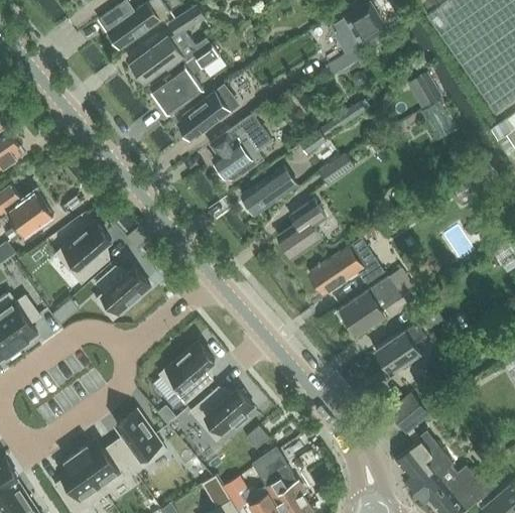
[(150,0),(133,13),(125,1),(99,20),(120,49),(169,13),(159,0),(150,0)]
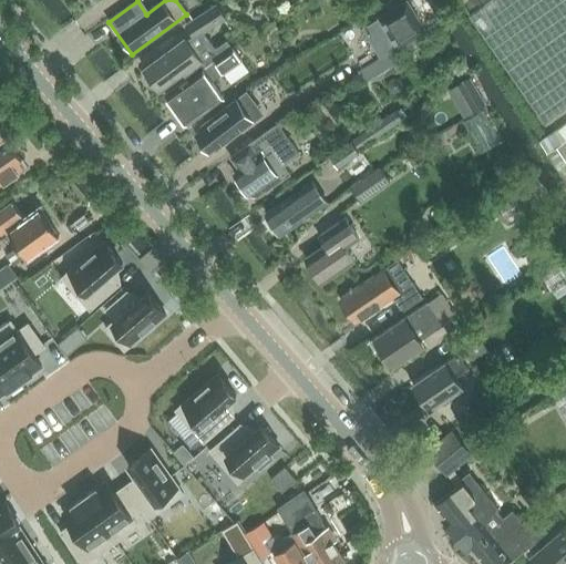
[(565,0),(496,0),(470,19),(545,129),(565,113),(565,0)]
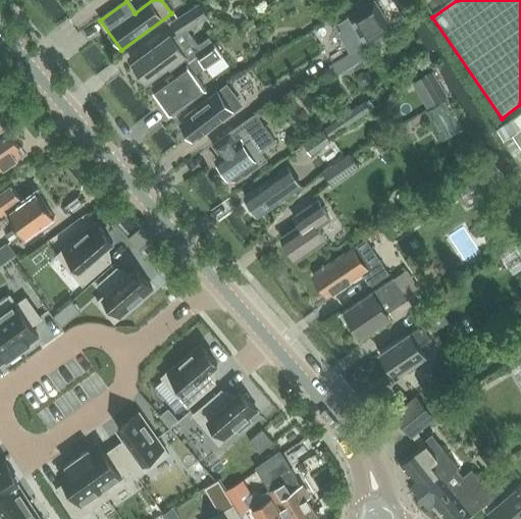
[(374,4),(348,19),(364,46),(365,48),(392,32),(374,4)]
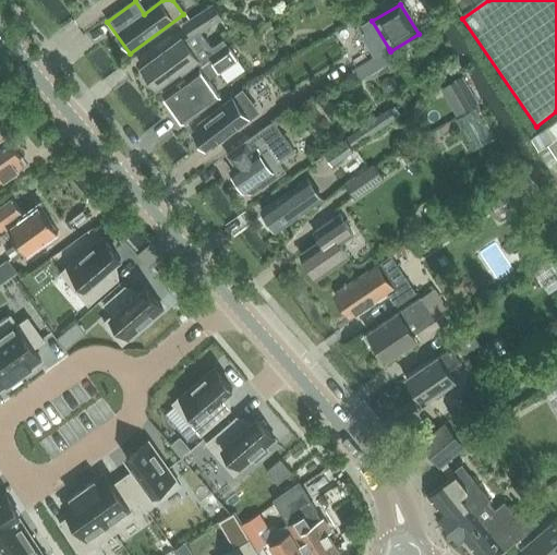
[(189,36),(142,70),(156,89),(180,72),(181,74),(196,63),(201,69),(228,50),(222,43),(212,50),(198,34),(220,20),(213,8),(183,26),(189,36)]
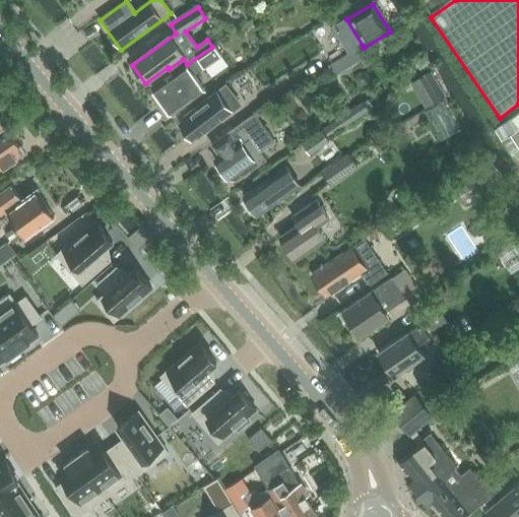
[(171,117),(204,92),(194,78),(222,59),(213,46),(212,46),(212,47),(187,64),(185,65),(151,88),(171,117)]
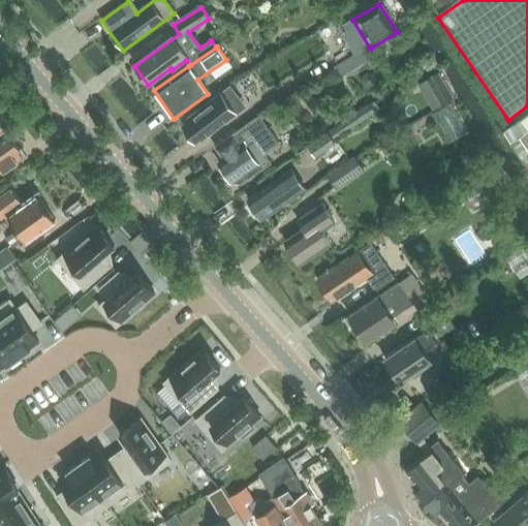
[(418,86),(434,112),(454,100),(439,74),(418,86)]
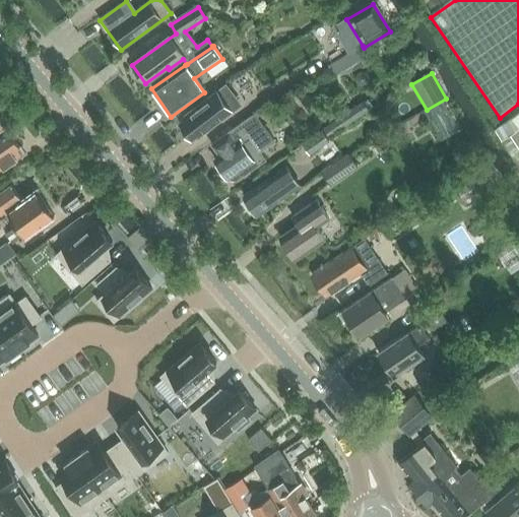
[(231,115),(216,95),(178,124),(192,143),(231,115)]
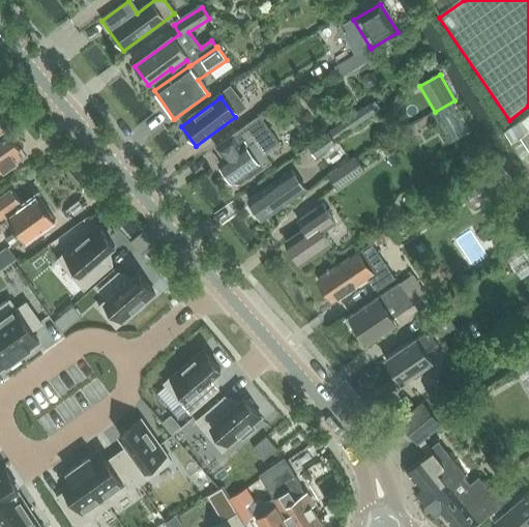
[(380,111),(374,101),(330,133),(335,141),(380,111)]
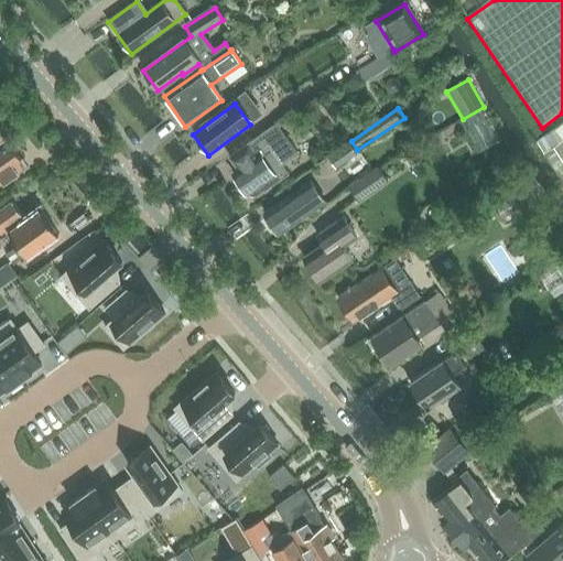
[(462,123),(479,153),(498,142),(480,112),(462,123)]
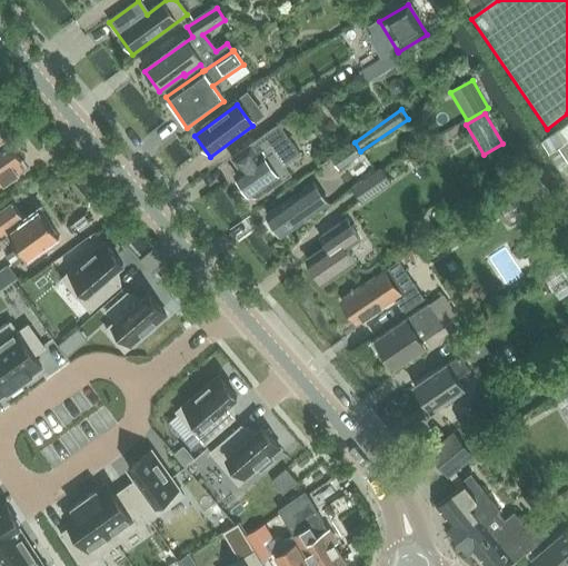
[(567,125),(541,144),(567,182),(567,125)]
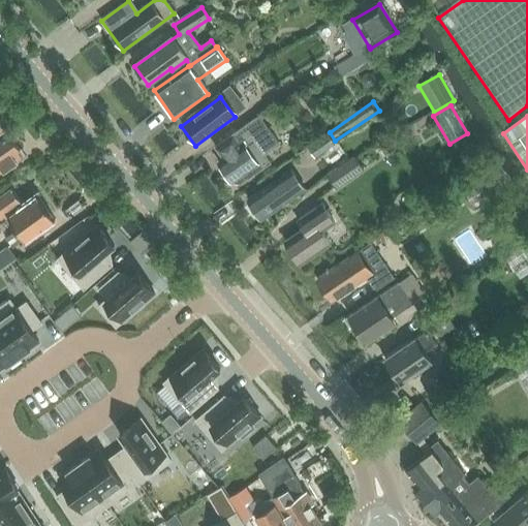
[(278,145),(259,118),(214,150),(222,161),(218,165),(231,185),(238,187),(270,164),(264,155),(278,145)]
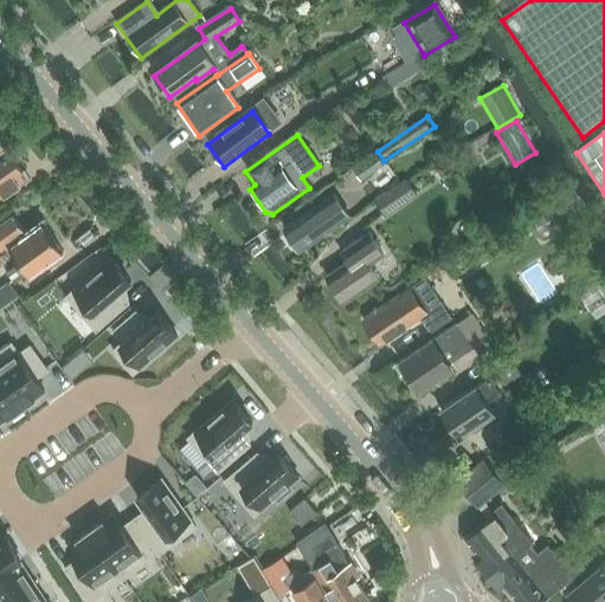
[(384,167),(374,155),(353,170),(361,182),(384,167)]
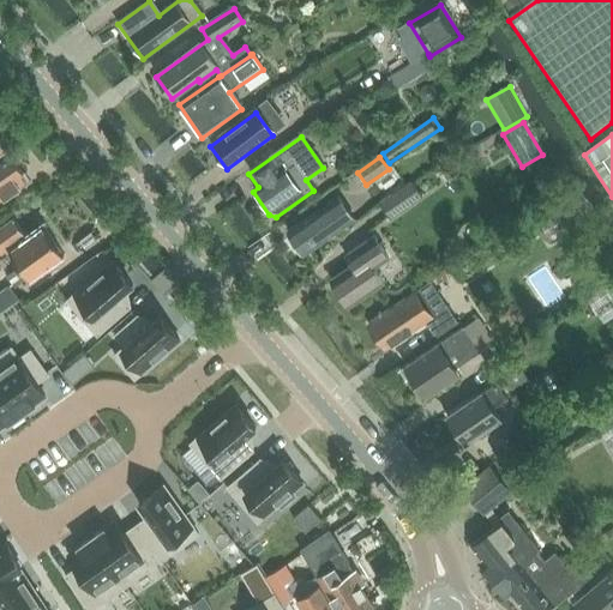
[(11,158),(0,165),(0,201),(5,199),(25,185),(20,177),(23,176),(11,158)]
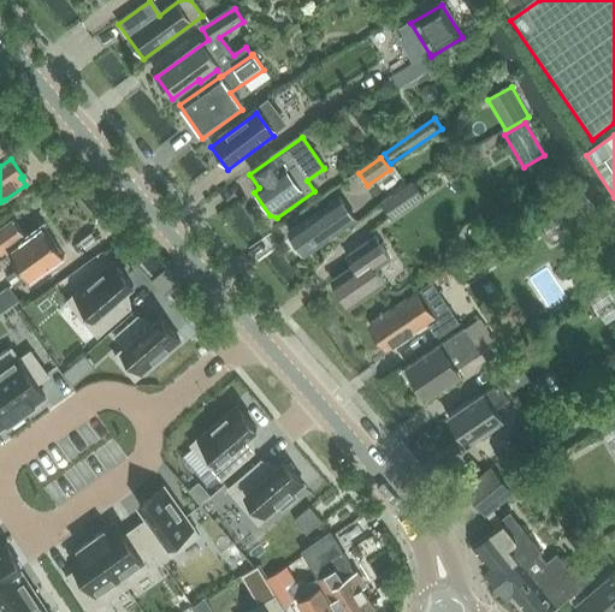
[(412,185),(380,208),(390,223),(423,200),(412,185)]
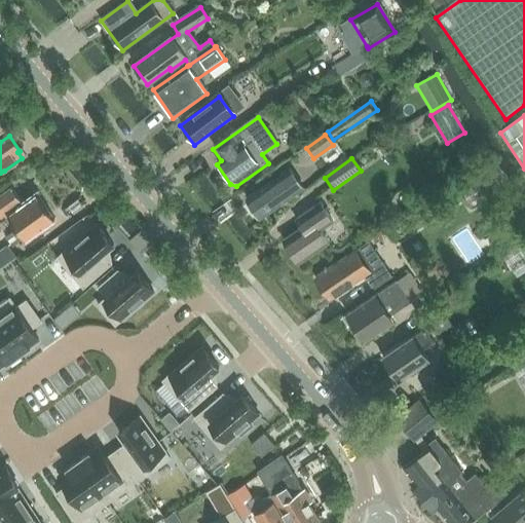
[(466,177),(471,183),(458,190),(471,210),(499,192),(491,180),(500,174),(492,160),(466,177)]
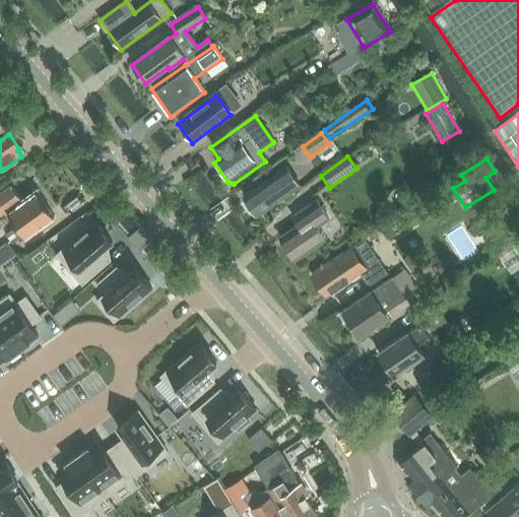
[(301,187),(286,168),(243,199),(257,218),(301,187)]
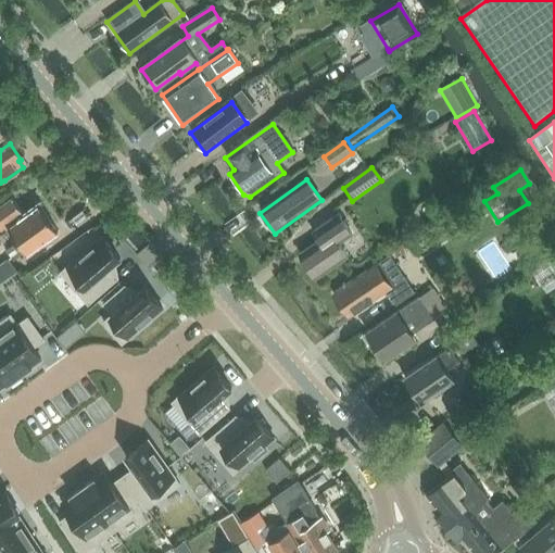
[(10,202),(0,209),(0,233),(5,229),(16,244),(12,248),(21,260),(57,234),(38,209),(22,220),(10,202)]
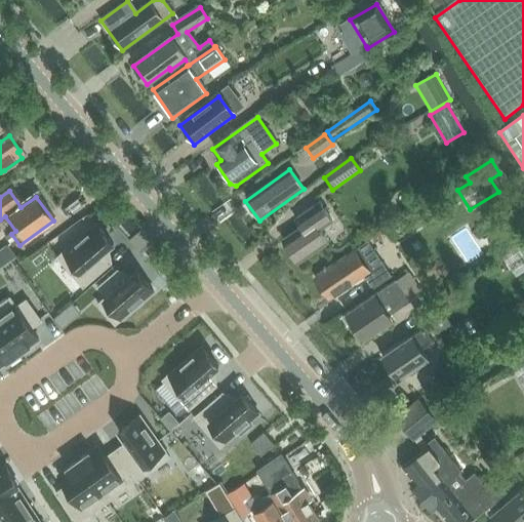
[(295,219),(301,229),(282,242),(297,265),(330,242),(319,226),(330,217),(320,203),(295,219)]
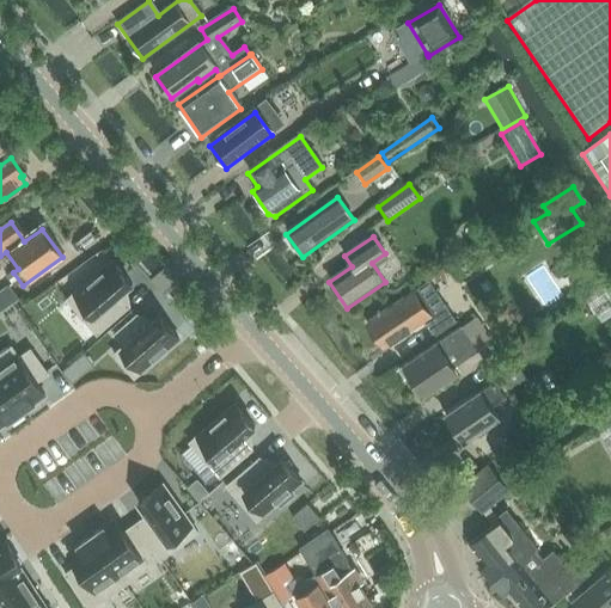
[(110,263),(66,302),(96,337),(128,308),(118,298),(130,287),(110,263)]
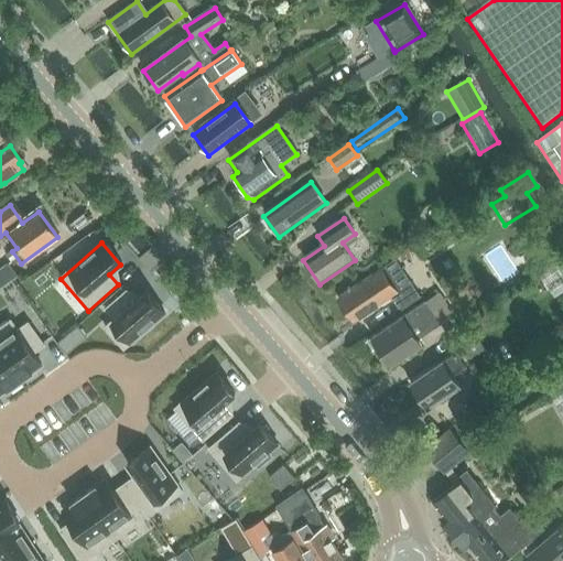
[(411,305),(420,299),(396,261),(337,300),(353,323),(390,299),(399,313),(411,305)]
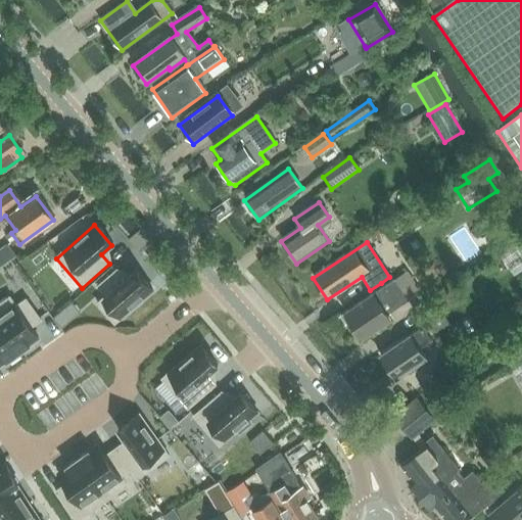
[(0,268),(15,257),(8,247),(0,252),(0,268)]
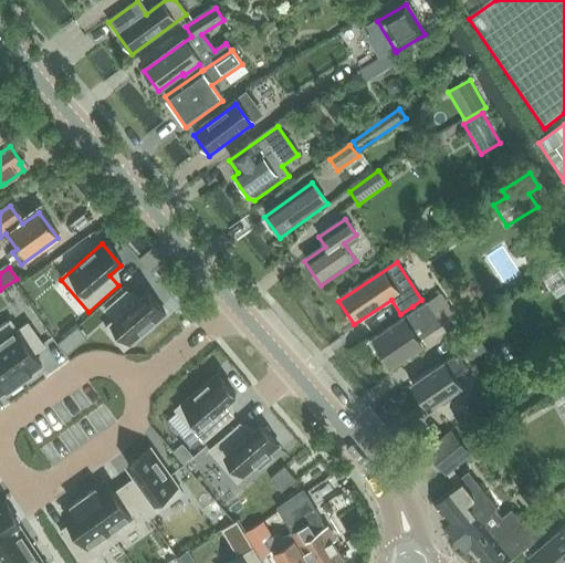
[(554,295),(564,287),(564,269),(545,283),(554,295)]
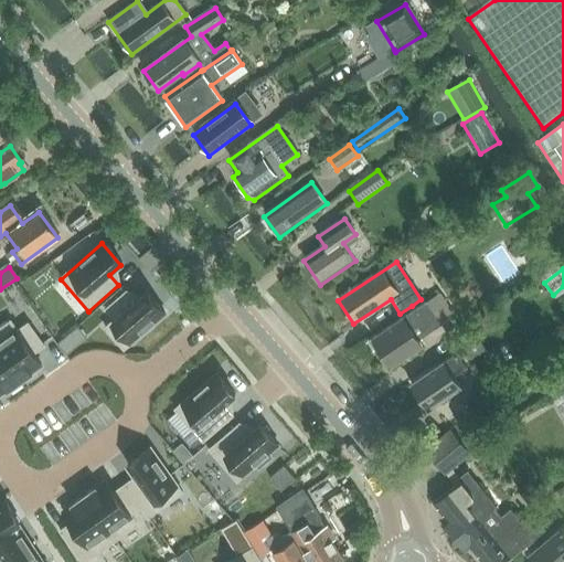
[(114,321),(104,330),(123,351),(165,316),(146,294),(135,304),(126,294),(105,311),(114,321)]
